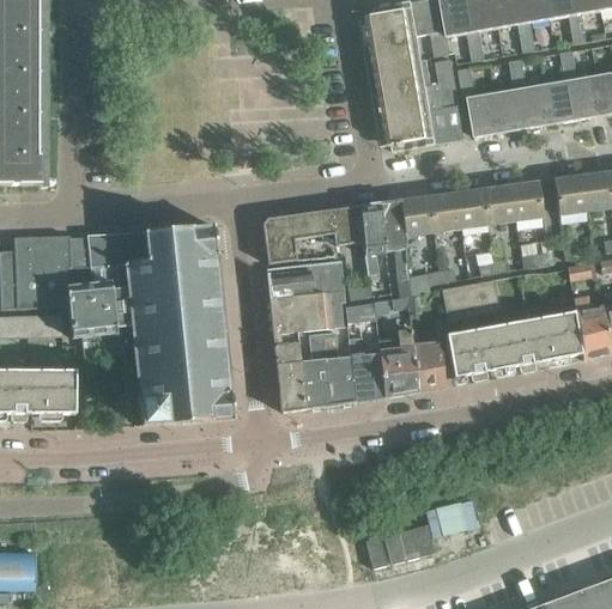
[(0,0),(0,182),(41,183),(40,0),(0,0)]
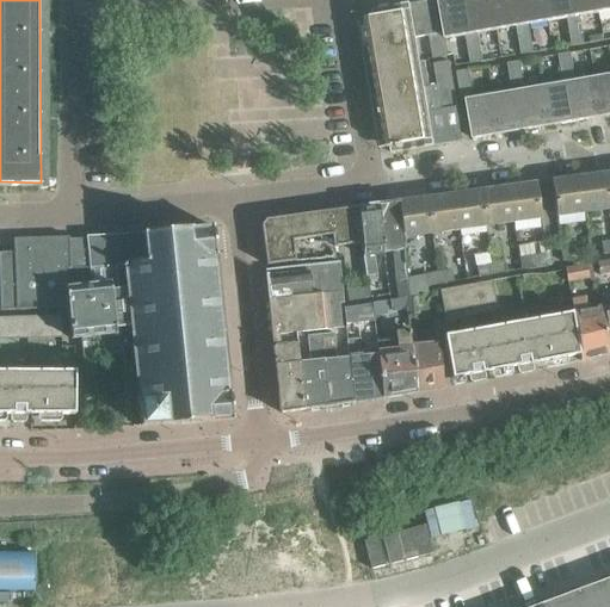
[(430,32),(433,54),(449,51),(445,35),(439,0),(408,0),(381,5),(382,12),(367,14),(388,143),(392,142),(393,148),(463,137),(451,62),(435,64),(438,82),(431,84),(426,59),(413,60),(410,36),(430,32)]
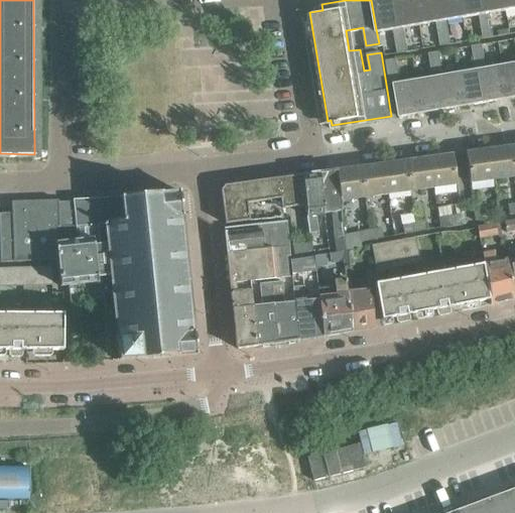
[(371,0),(376,29),(394,26),(396,37),(406,36),(404,24),(399,25),(395,0),(371,0)]
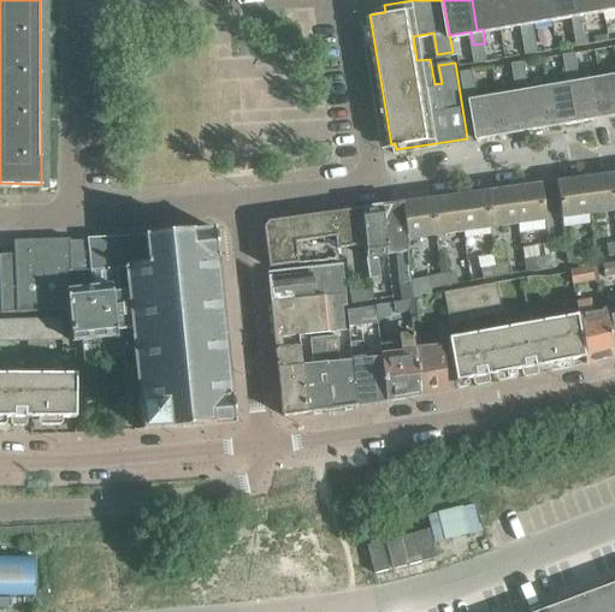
[(472,0),(477,30),(483,29),(502,25),(497,0),(472,0)]
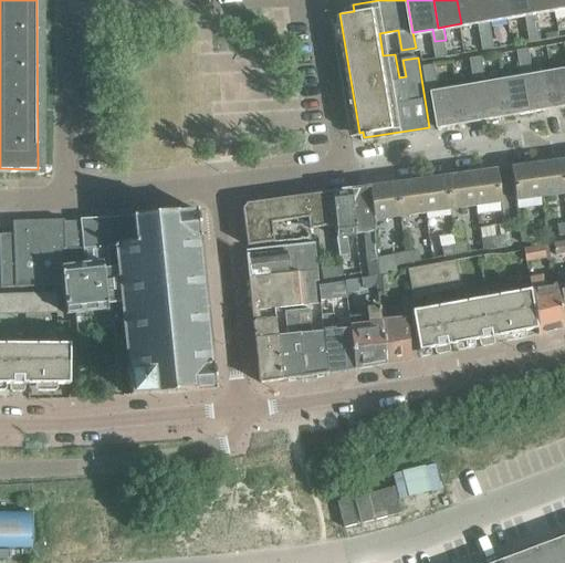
[(457,0),(461,23),(480,21),(482,33),(493,31),(491,19),(485,20),(482,0),(457,0)]
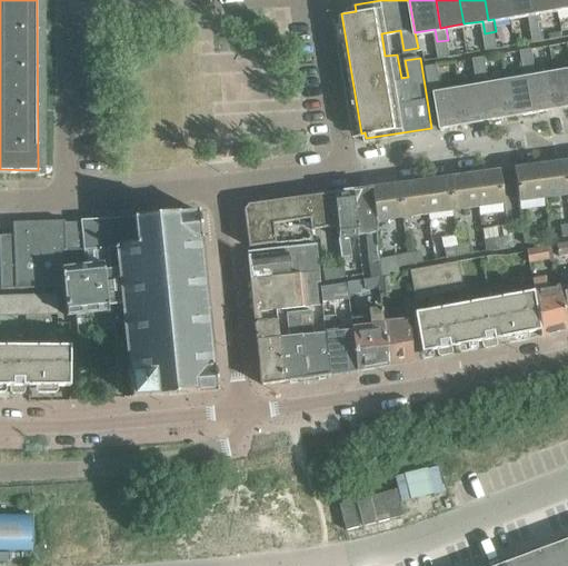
[(485,0),(488,20),(494,19),(511,16),(509,0),(485,0)]
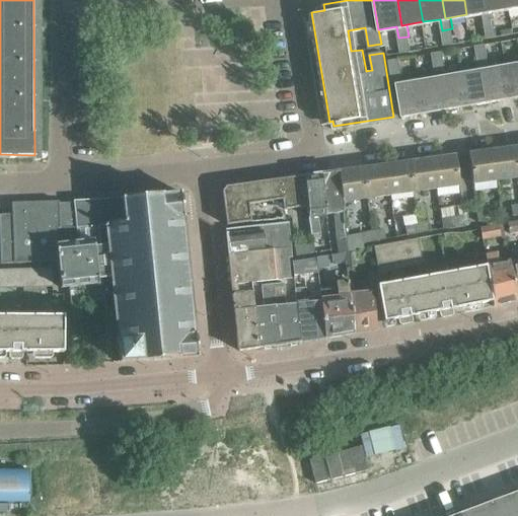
[(464,0),(466,14),(484,11),(486,23),(495,21),(493,10),(488,10),(486,0),(464,0)]
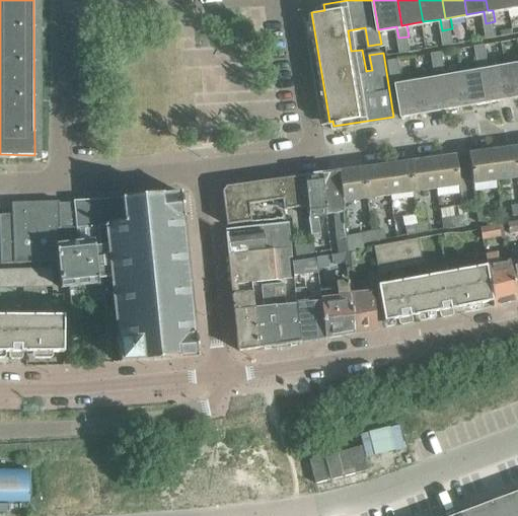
[(486,0),(488,10),(493,10),(509,7),(508,0),(486,0)]
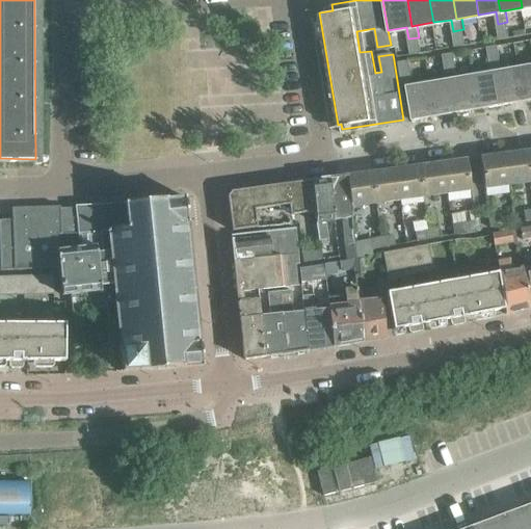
[(498,24),(500,35),(509,34),(507,22),(498,24)]
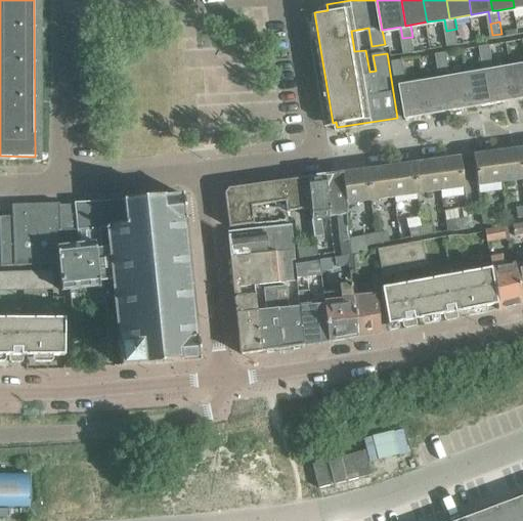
[(446,31),(448,43),(459,41),(456,29),(446,31)]
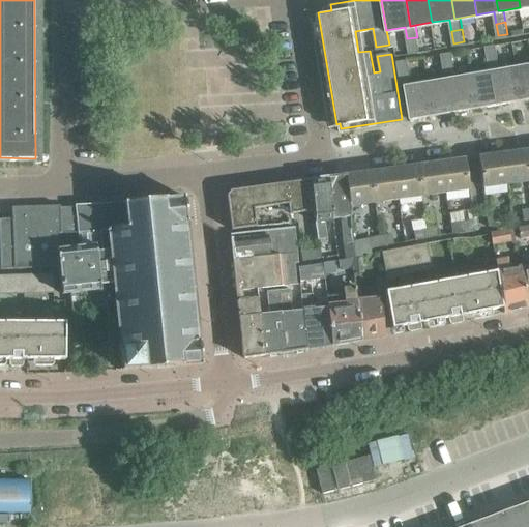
[(407,38),(409,51),(419,49),(417,37),(407,38)]
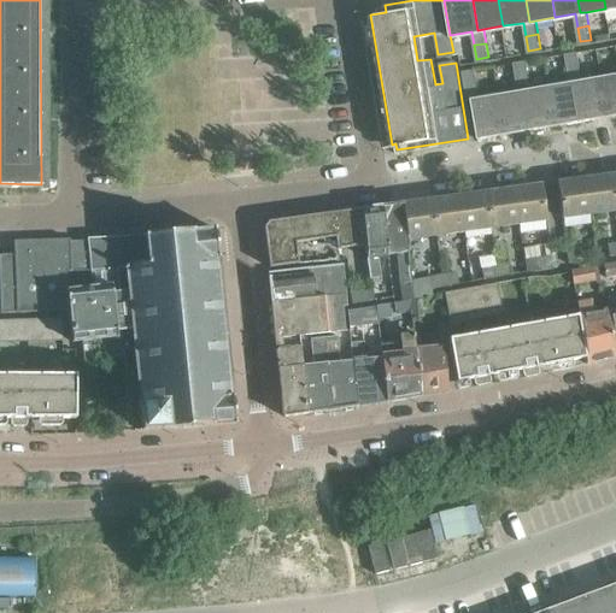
[(580,63),(578,49),(565,51),(568,65),(580,63)]
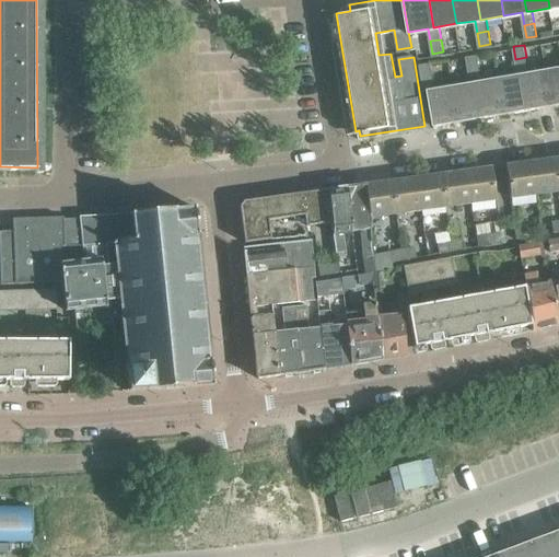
[(480,66),(478,53),(466,55),(468,67),(480,66)]
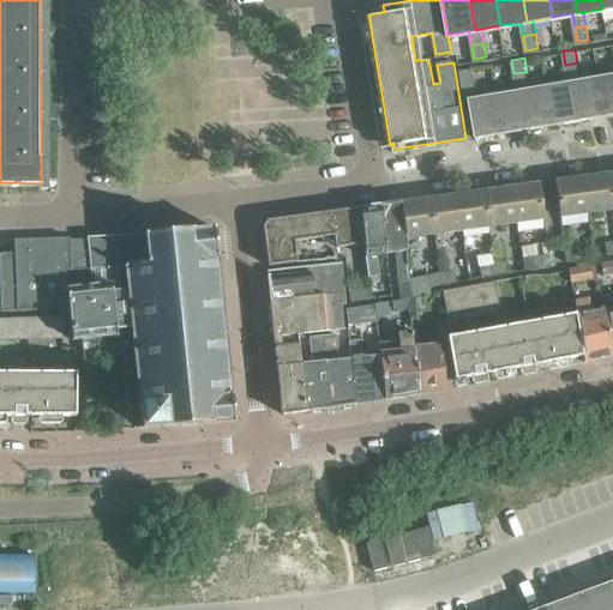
[(574,78),(581,118),(606,114),(599,73),(580,77),(577,62),(565,65),(568,79),(574,78)]
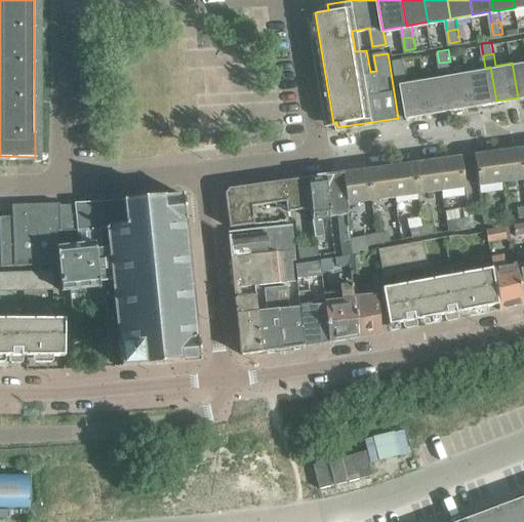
[(402,82),(408,116),(430,112),(425,78),(408,81),(404,56),(394,58),(398,83),(402,82)]
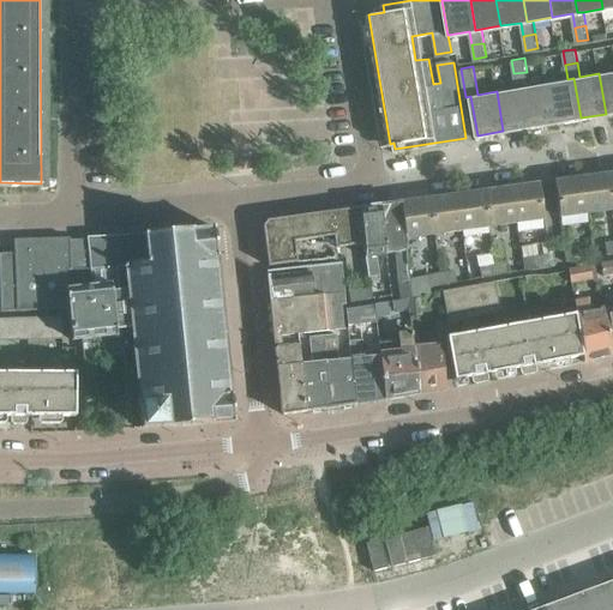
[(612,71),(599,73),(606,114),(612,112),(612,71)]
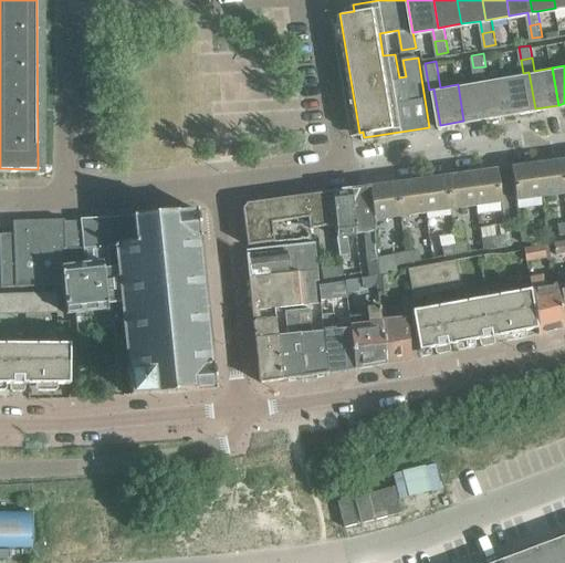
[(481,80),(488,116),(511,113),(505,76),(488,80),(485,66),(473,68),(475,81),(481,80)]
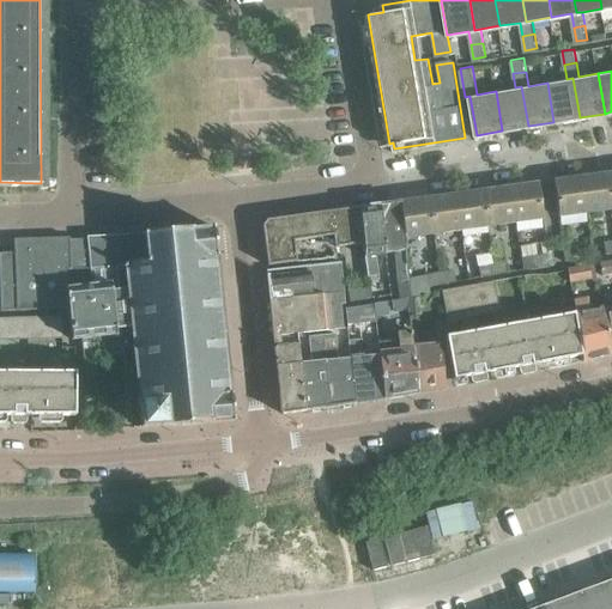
[(547,83),(553,122),(580,117),(573,78),(567,79),(547,83)]
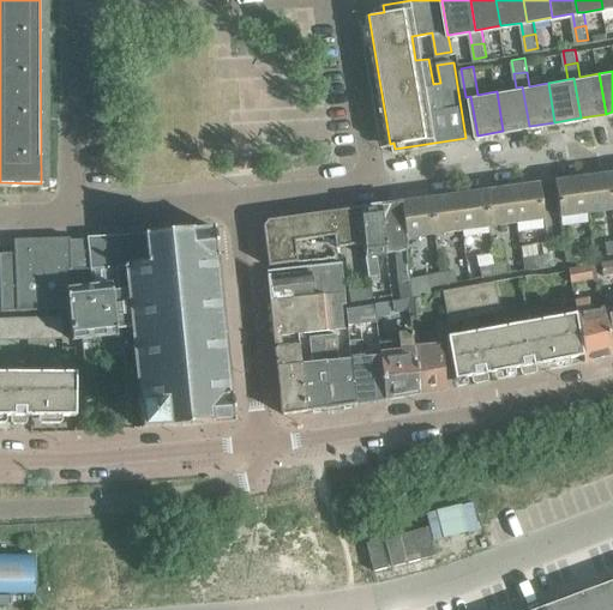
[(497,91),(503,131),(529,126),(522,86),(516,88),(497,91)]
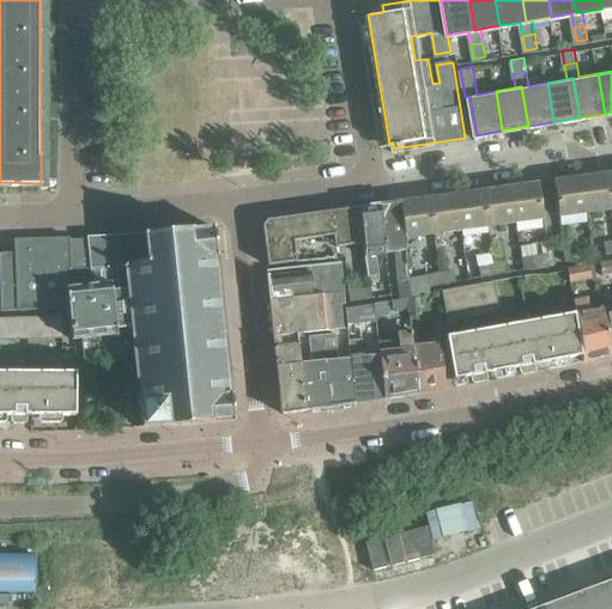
[(581,174),(586,209),(611,206),(611,194),(609,170),(581,174)]
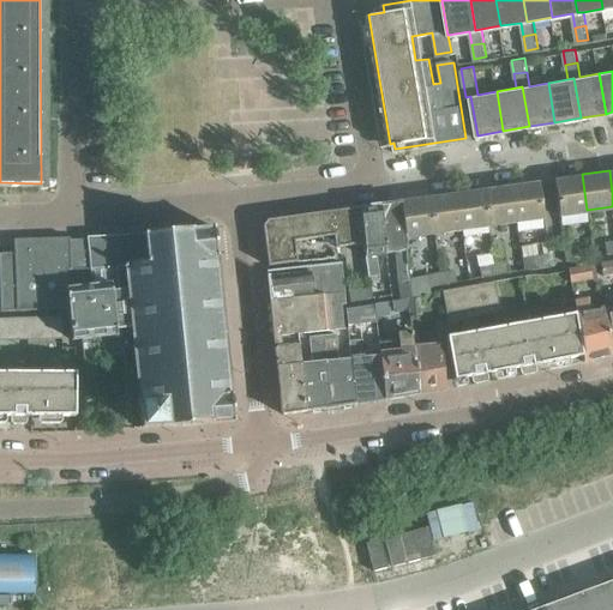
[(582,174),(554,177),(559,213),(587,210),(582,174)]
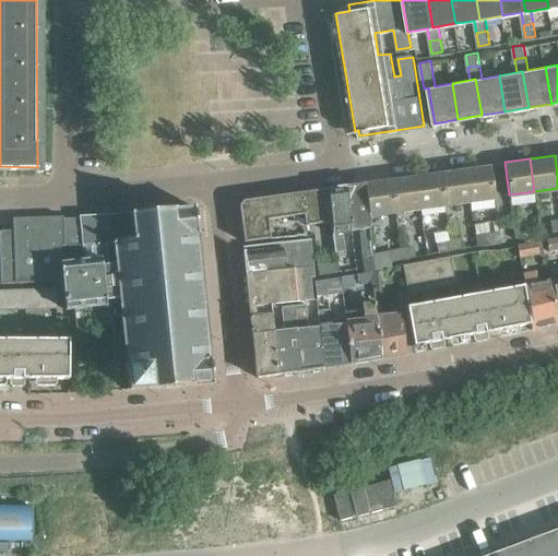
[(490,164),(465,167),(470,200),(495,197),(490,164)]
